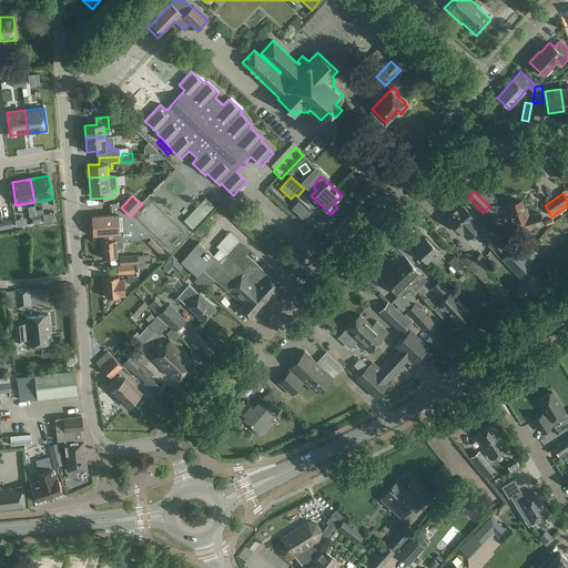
[(298,199),(290,208),(303,221),(312,211),(298,199)]
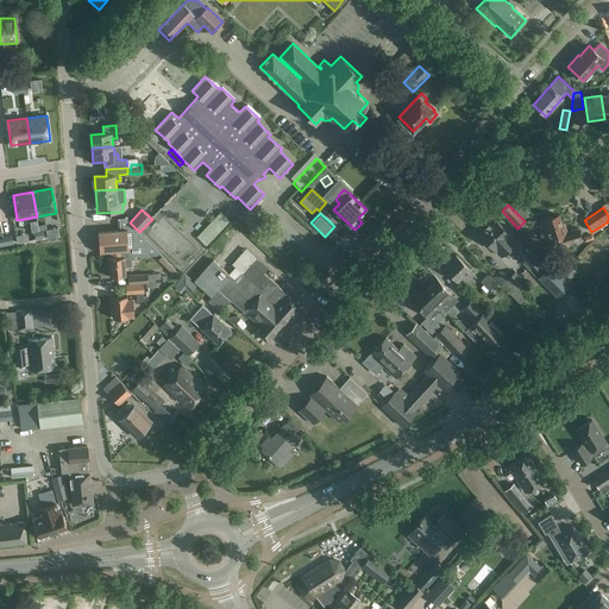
[(540,220),(540,221),(545,239),(547,238),(551,250),(570,244),(570,242),(582,238),(578,228),(567,232),(564,223),(562,223),(559,214),(544,219),(540,220)]
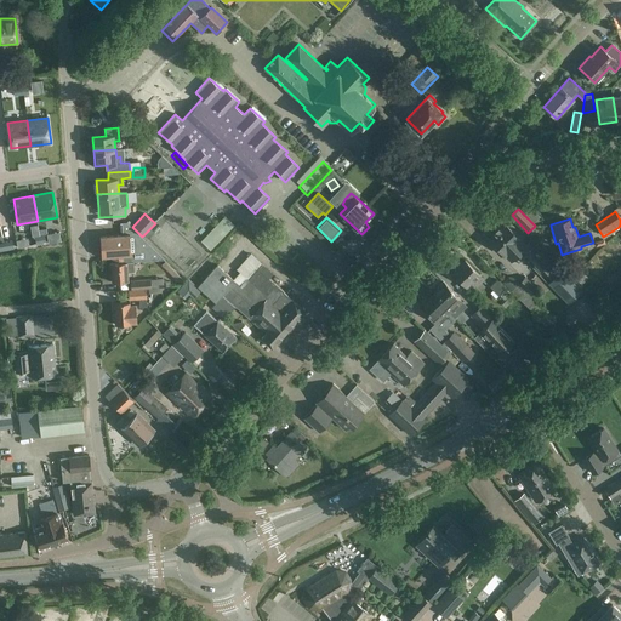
[(102,257),(112,256),(113,263),(126,262),(125,255),(131,255),(131,262),(165,260),(126,222),(120,222),(120,223),(121,223),(123,234),(100,237),(102,257)]
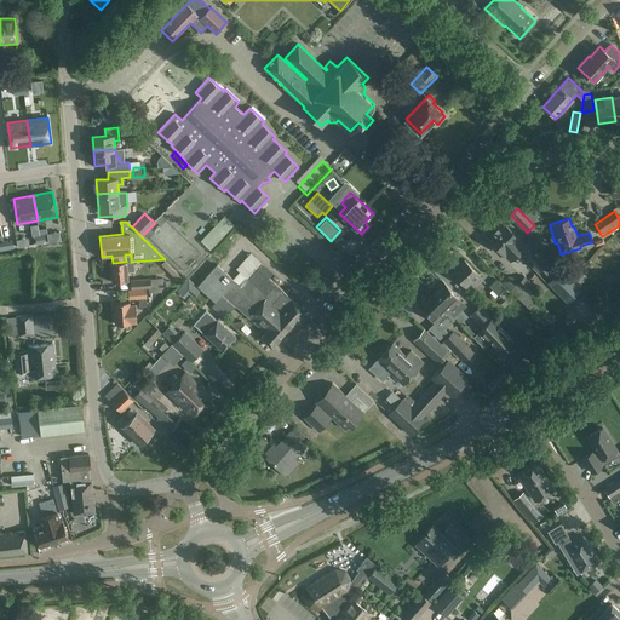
[(213,256),(237,230),(228,222),(204,247),(213,256)]
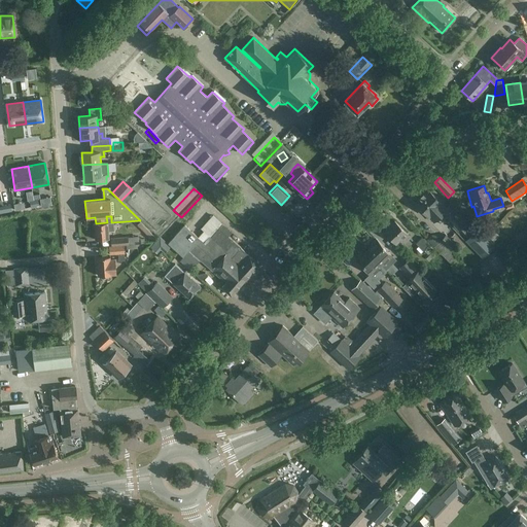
[(447,208),(445,206),(427,188),(427,189),(426,188),(424,188),(421,191),(421,192),(422,194),(420,196),(440,215),(447,208)]
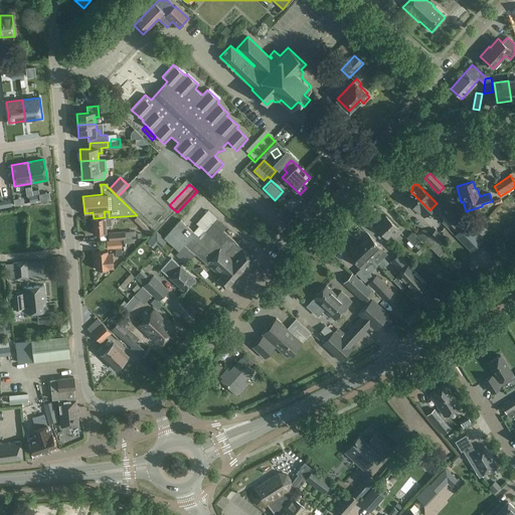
[(423,216),(430,210),(410,191),(410,192),(409,190),(407,190),(404,193),(404,195),(405,196),(405,197),(423,216)]
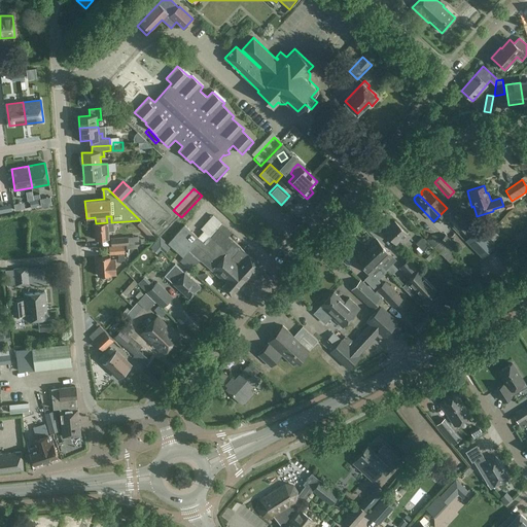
[(468,239),(465,242),(480,255),(483,252),(486,255),(494,247),(485,238),(491,232),(477,217),(470,222),(478,230),(477,231),(469,238),(468,239)]
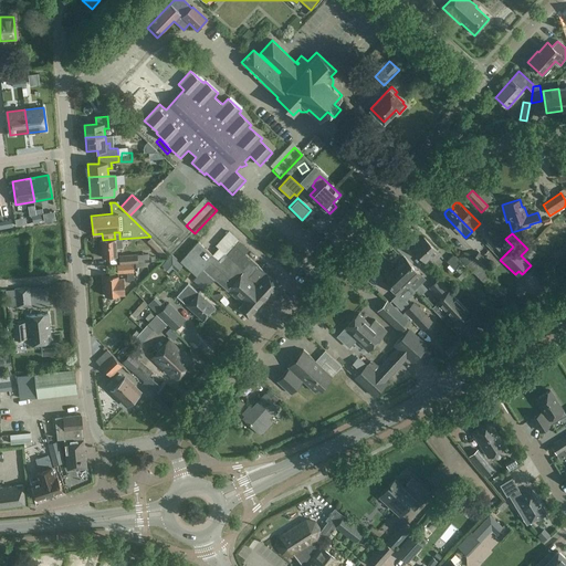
[(168,251),(150,237),(147,241),(163,257),(168,251)]
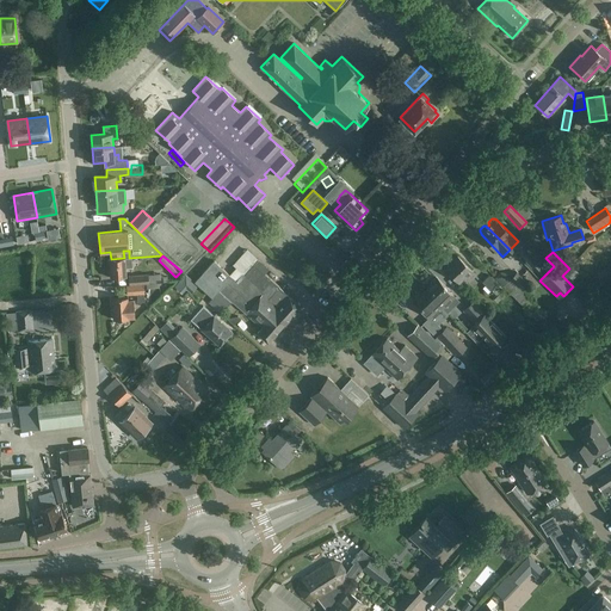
[(476,276),(457,257),(445,269),(458,282),(464,277),(469,282),(476,276)]
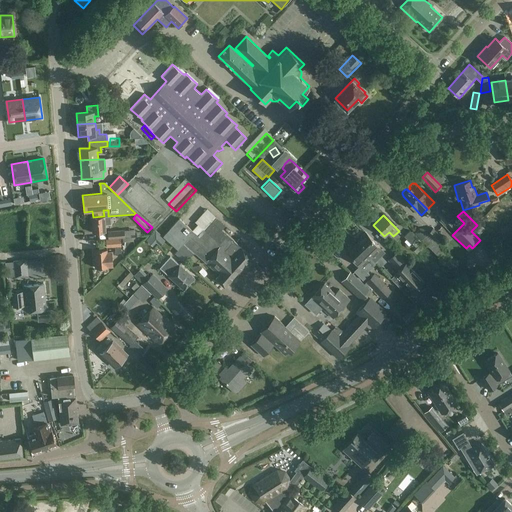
[(105,224),(111,224),(110,216),(105,216),(104,216),(93,217),(91,217),(92,233),(106,232),(105,224)]
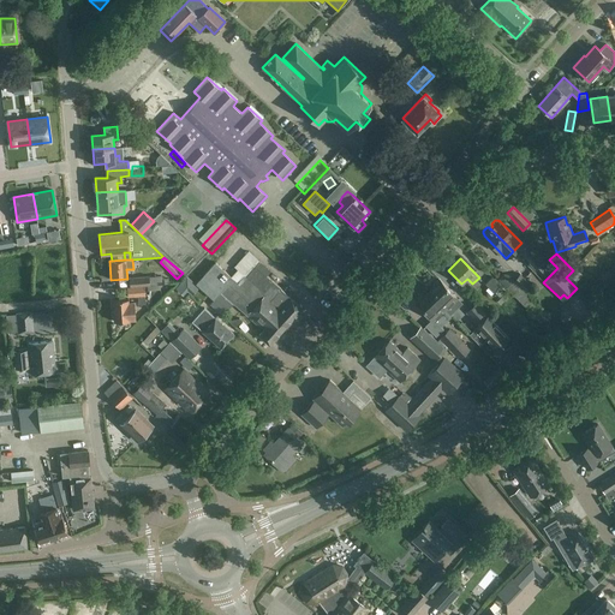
[(214,262),(196,284),(214,300),(209,305),(222,316),(228,309),(234,302),(248,314),(246,315),(263,330),(260,335),(270,345),(302,309),(280,290),(281,288),(267,276),(255,267),(239,285),(233,279),(231,276),(214,262)]
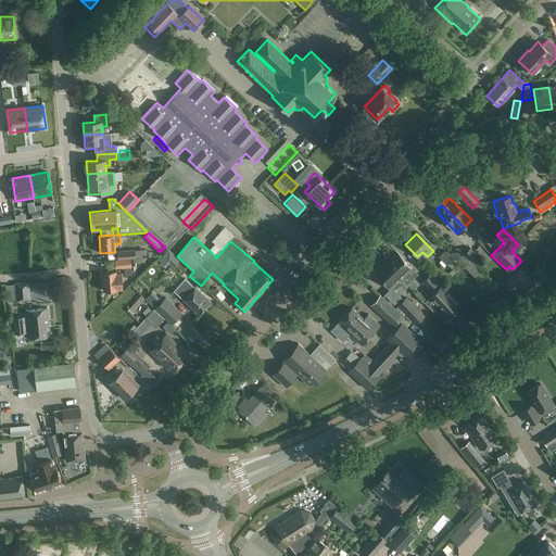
[(464,253),(457,260),(482,286),(490,279),(481,270),(484,267),(478,261),(481,258),(470,248),(464,253)]
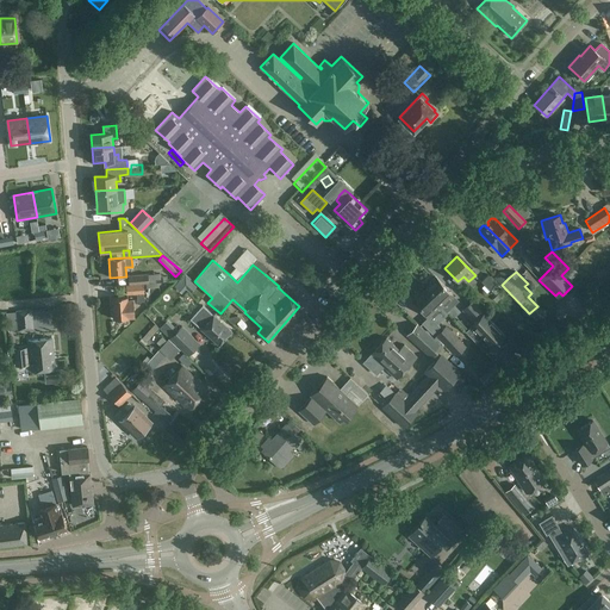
[(148,274),(128,275),(129,285),(143,284),(145,284),(148,284),(148,274)]
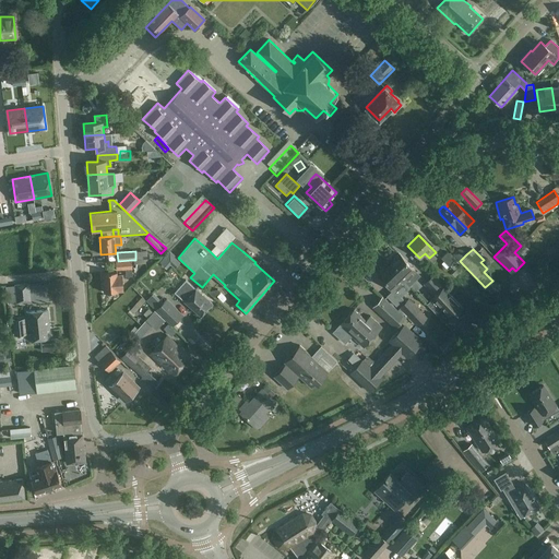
[(448,252),(441,258),(449,265),(455,260),(448,252)]
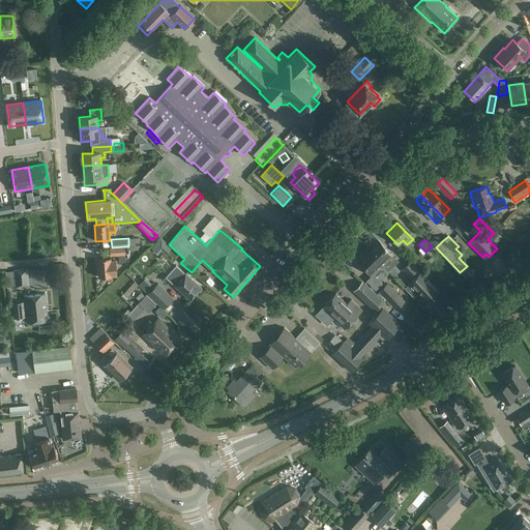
[(375,247),(370,252),(388,271),(389,272),(393,276),(400,270),(394,265),(399,262),(395,258),(378,240),(373,245),(375,247)]
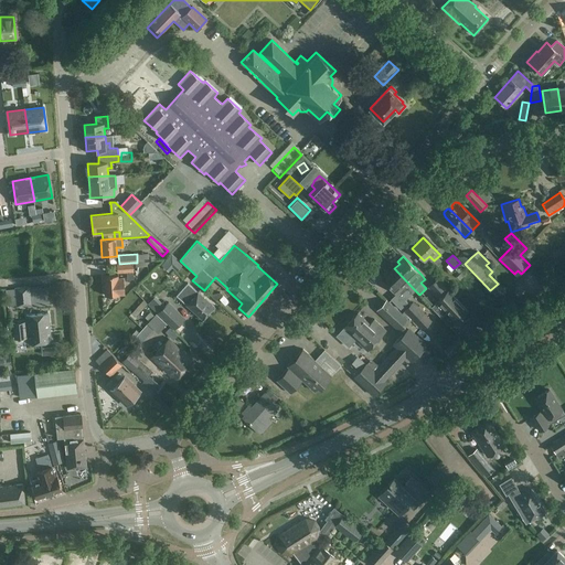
[(132,263),(119,264),(116,264),(117,274),(126,273),(127,279),(134,279),(132,263)]
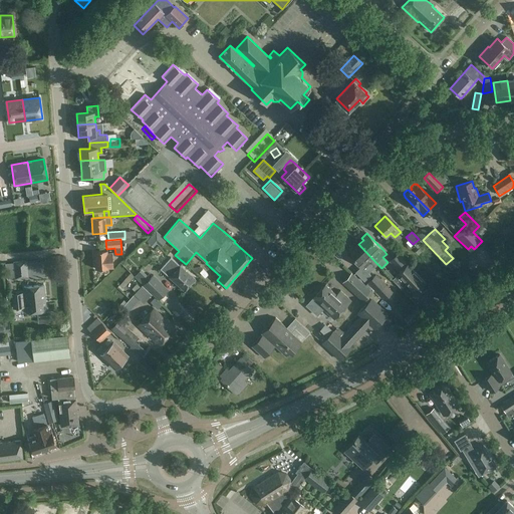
[(376,263),(358,244),(355,248),(352,246),(347,252),(361,266),(355,272),(364,281),(370,275),(368,273),(377,264),(376,263)]
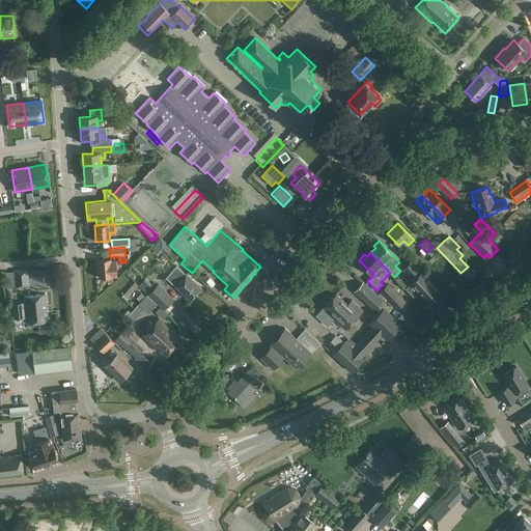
[(99,278),(112,277),(116,277),(115,260),(111,260),(111,258),(98,259),(99,278)]
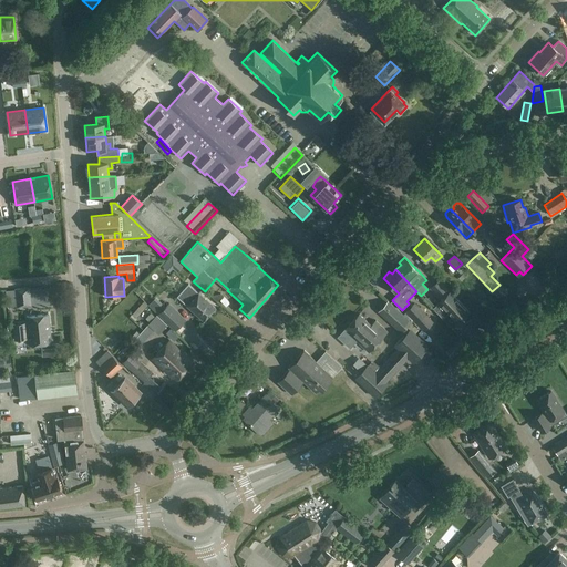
[(430,288),(441,300),(450,291),(451,290),(440,279),(430,288)]
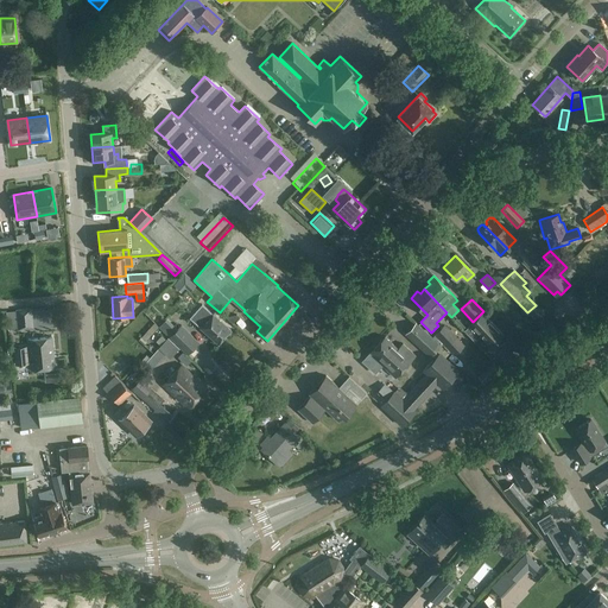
[(232,330),(213,314),(202,304),(190,318),(198,325),(200,324),(202,327),(201,328),(219,344),(232,330)]
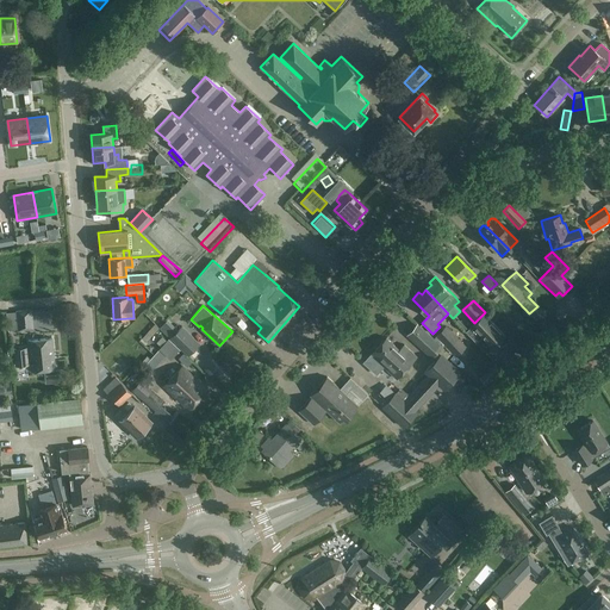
[(31,310),(17,311),(18,323),(32,322),(31,310)]
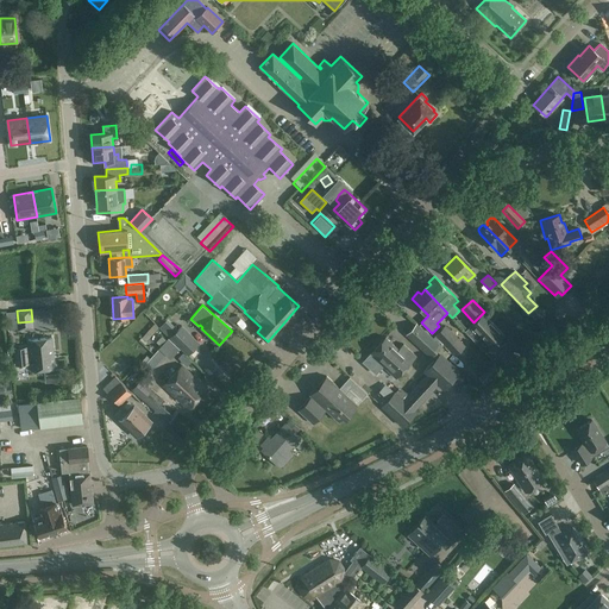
[(470,326),(465,332),(476,343),(481,338),(478,336),(479,334),(491,346),(503,334),(483,313),(473,322),(472,322),(469,325),(470,326)]
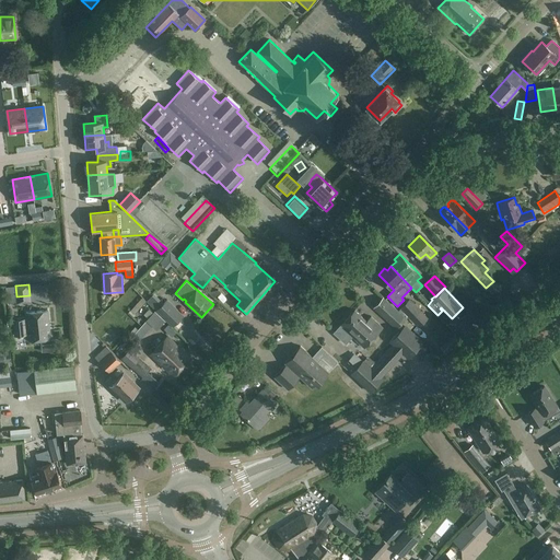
[(383,296),(373,307),(396,329),(407,318),(383,296)]
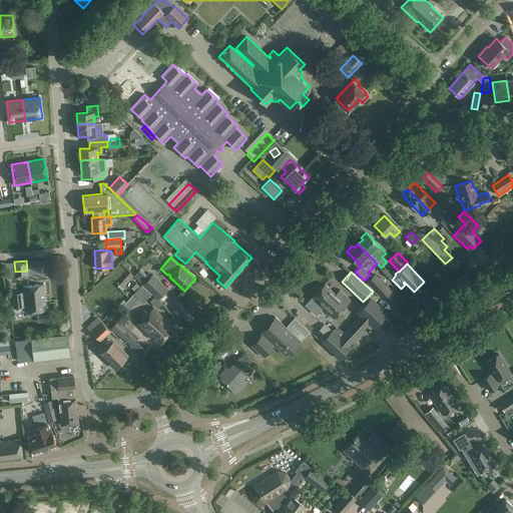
[(142,285),(158,300),(168,290),(152,274),(142,285)]
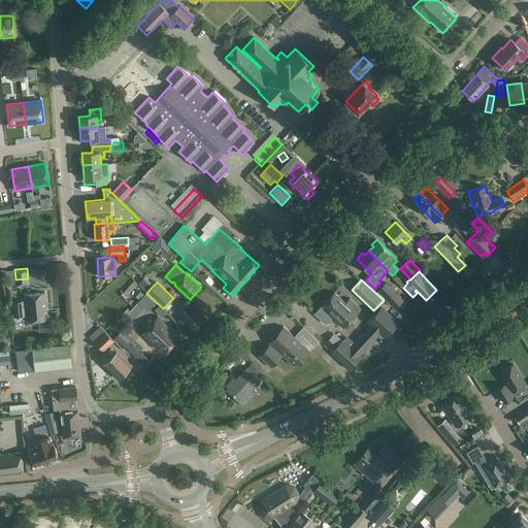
[(386,282),(376,290),(395,309),(404,300),(386,282)]
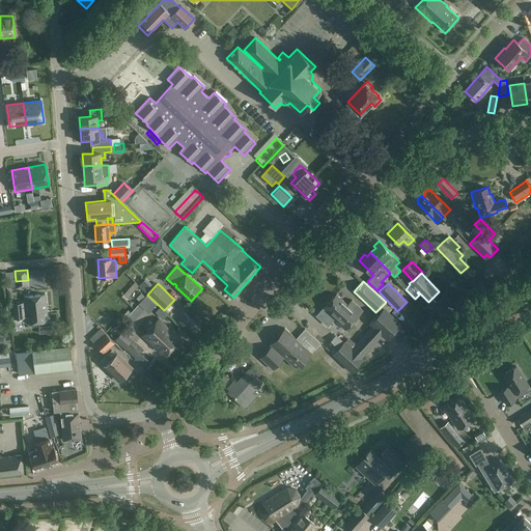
[(363,310),(359,307),(352,300),(347,304),(336,294),(330,301),(338,309),(338,310),(343,314),(344,315),(346,312),(355,319),(363,310)]
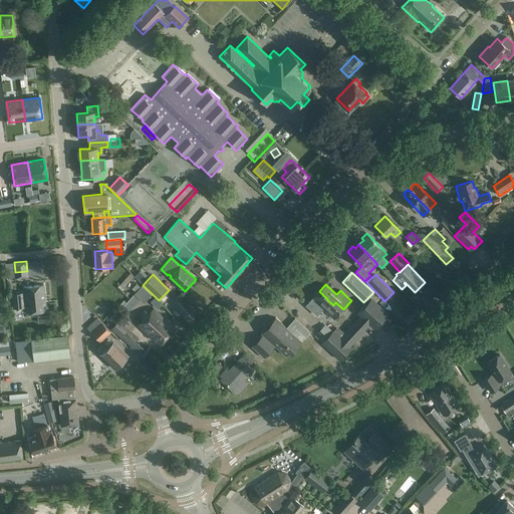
[(44,285),(25,287),(25,296),(23,296),(23,293),(13,294),(14,308),(24,307),(24,303),(26,303),(27,313),(46,311),(44,285)]
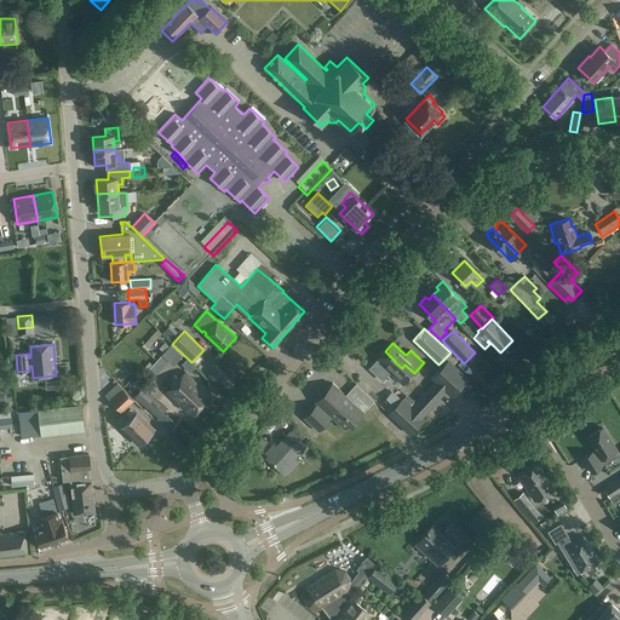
[(171,345),(145,373),(151,379),(167,361),(173,366),(183,356),(171,345)]
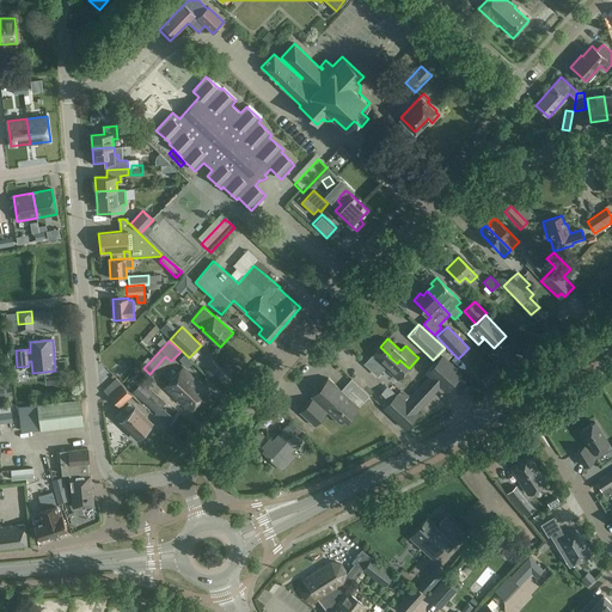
[(390,356),(380,347),(373,355),(386,367),(385,368),(398,380),(409,368),(399,360),(397,363),(396,362),(390,357),(390,356)]
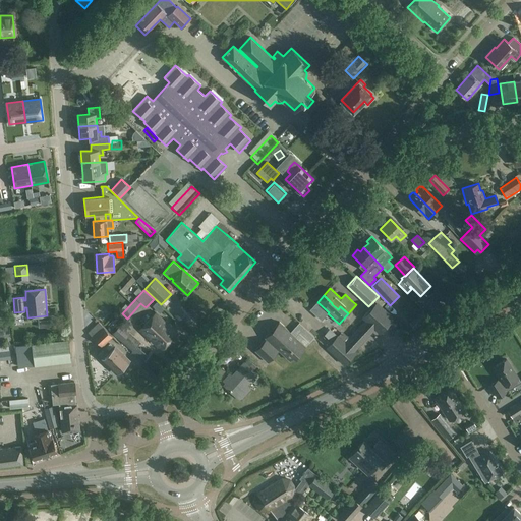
[(337,337),(327,348),(345,364),(355,352),(354,351),(374,329),(380,333),(393,317),(382,307),(377,302),(371,308),(363,317),(366,321),(350,338),(345,343),(337,337)]
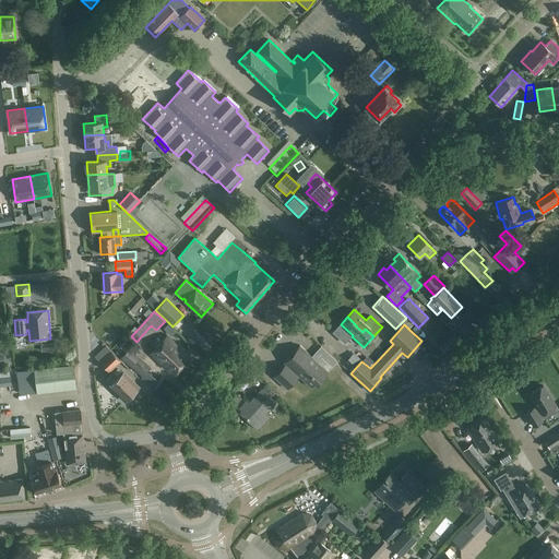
[(336,337),(344,344),(351,336),(343,330),(336,337)]
